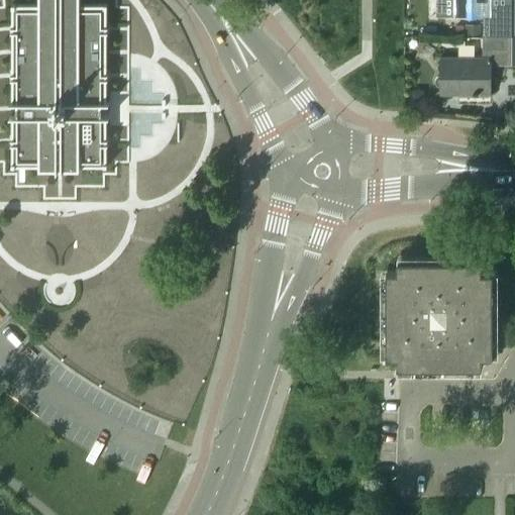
[(100,118),(100,105),(107,105),(107,104),(104,104),(104,82),(105,82),(106,82),(106,81),(104,80),(104,77),(105,77),(106,77),(106,76),(104,76),(104,34),(105,34),(106,34),(106,33),(104,33),(104,29),(105,29),(106,29),(106,28),(104,28),(104,10),(105,10),(105,6),(101,6),(101,7),(78,7),(77,0),(36,0),(37,7),(13,7),(13,6),(9,6),(9,10),(10,10),(10,28),(9,28),(8,29),(9,29),(10,29),(11,33),(9,33),(8,33),(8,34),(10,34),(10,76),(9,76),(8,76),(8,77),(9,77),(10,77),(10,81),(9,81),(8,81),(9,82),(10,82),(10,104),(8,104),(7,104),(7,105),(8,105),(15,105),(15,118),(8,118),(7,118),(7,119),(8,119),(10,119),(10,140),(9,140),(8,141),(9,142),(10,142),(10,145),(9,145),(8,145),(8,146),(9,146),(10,147),(10,165),(9,165),(9,169),(13,169),(13,168),(37,168),(37,172),(54,172),(54,174),(55,175),(56,174),(56,171),(59,171),(59,174),(60,175),(61,174),(61,172),(78,172),(78,168),(101,168),(101,169),(105,169),(105,165),(104,165),(104,146),(106,146),(106,145),(105,145),(104,145),(104,142),(106,141),(106,140),(105,140),(104,140),(104,119),(107,119),(107,118),(100,118)]
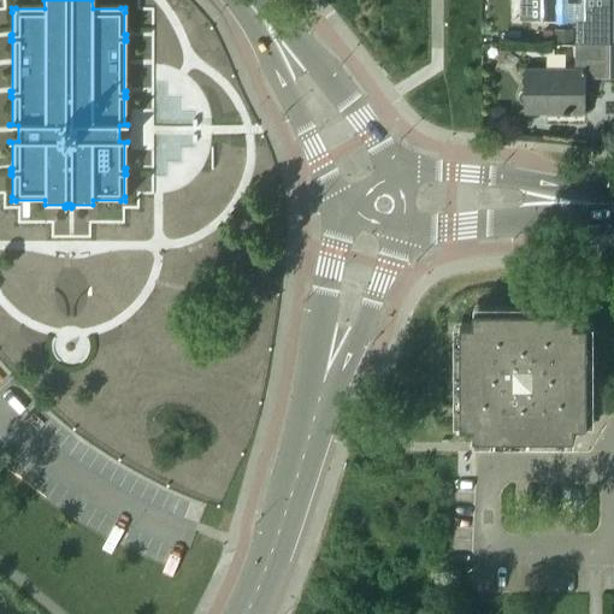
[(536,0),(536,22),(583,22),(583,0),(536,0)]
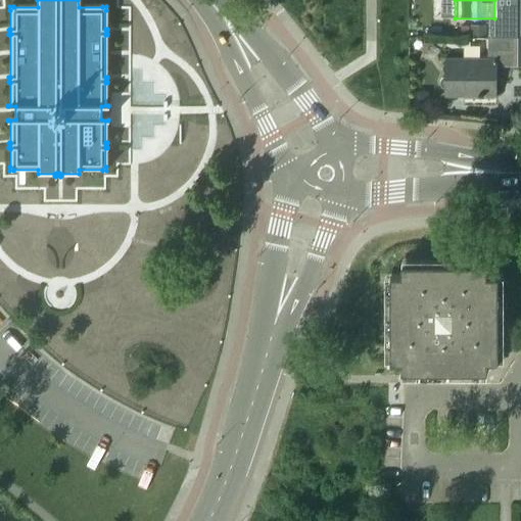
[(486,39),(511,39),(510,27),(486,27),(486,39)]
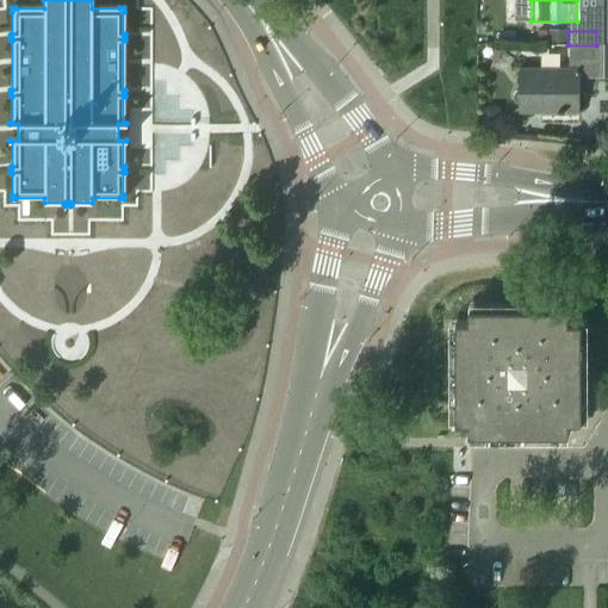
[(606,45),(596,45),(568,45),(568,69),(516,69),(516,115),(577,116),(577,79),(606,79),(606,45)]
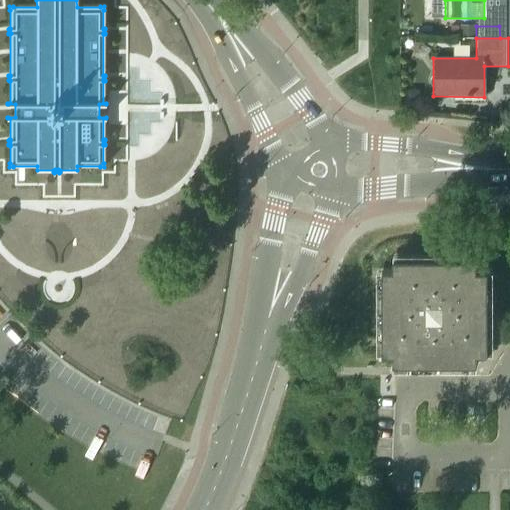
[(486,355),(486,313),(486,271),(475,271),(475,260),(392,260),(392,271),(381,271),(381,355),(392,355),(392,365),(475,365),(475,354),(486,355)]
